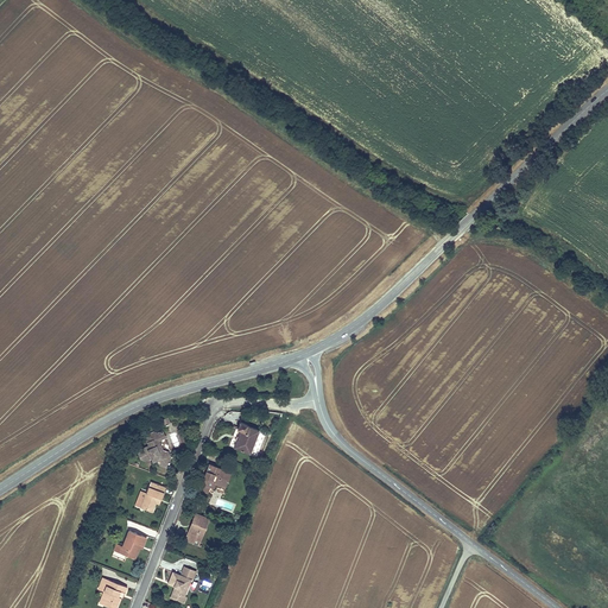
[(247,425),(248,424),(240,420),(236,429),(240,430),(234,448),(249,454),(259,429),(247,425)]
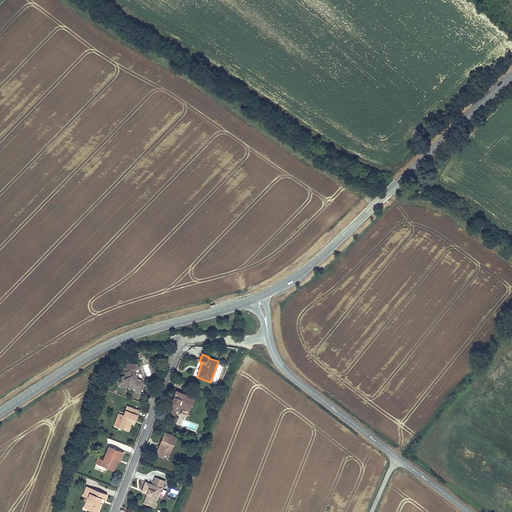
[(116,381),(118,386),(122,387),(127,385),(129,388),(132,387),(134,391),(140,394),(144,386),(142,379),(141,380),(137,379),(134,370),(140,368),(137,362),(133,364),(129,363),(121,367),(125,374),(117,378),(116,381)]
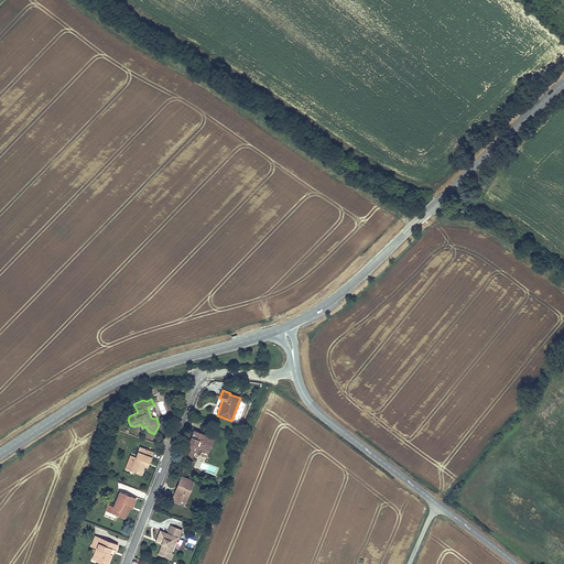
[(162,414),(167,412),(163,401),(159,402),(162,414)]
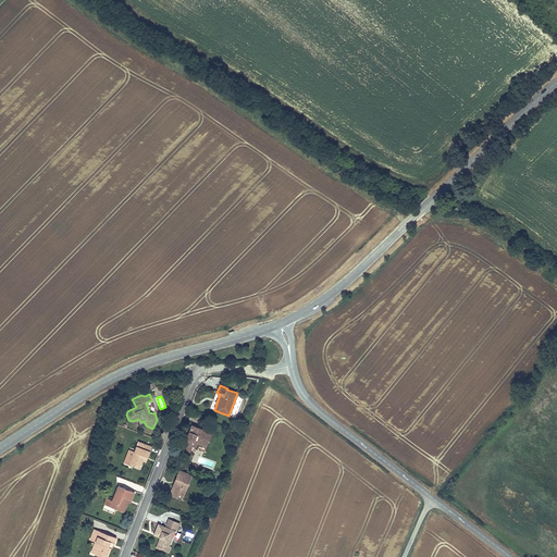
[(182,448),(189,452),(193,445),(195,440),(207,444),(211,432),(190,424),(182,448)]
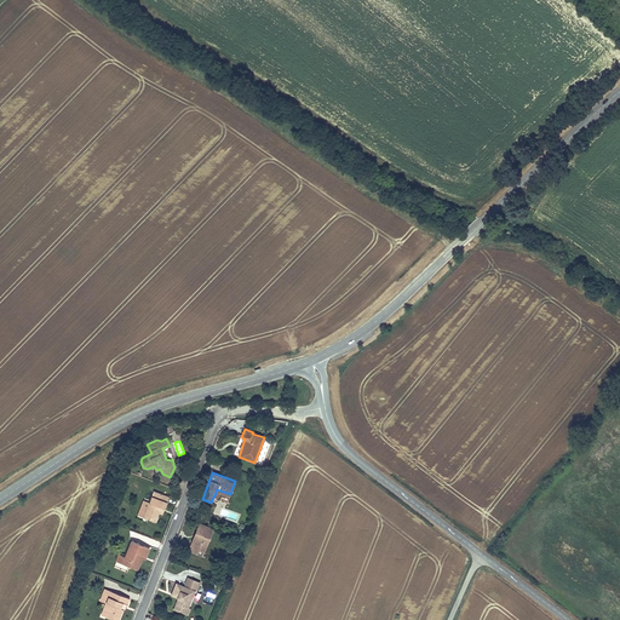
[(137,515),(155,522),(159,512),(162,515),(170,497),(154,491),(149,503),(143,500),(137,515)]
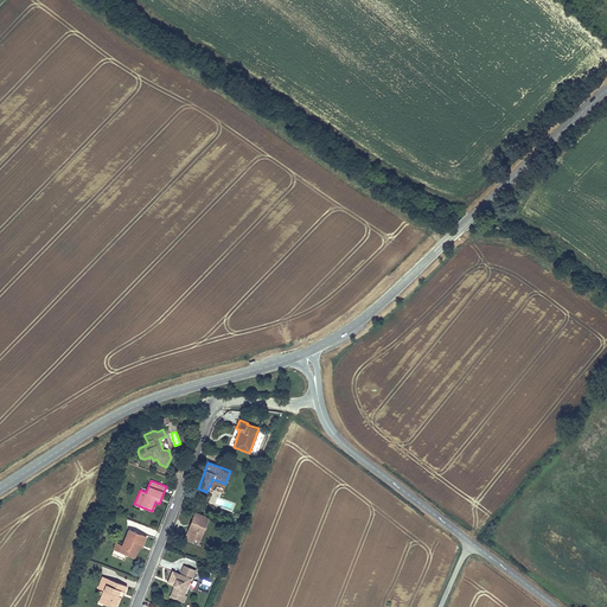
[(192,531),(189,530),(187,535),(196,537),(198,534),(203,535),(210,516),(196,511),(192,521),(195,522),(192,531)]
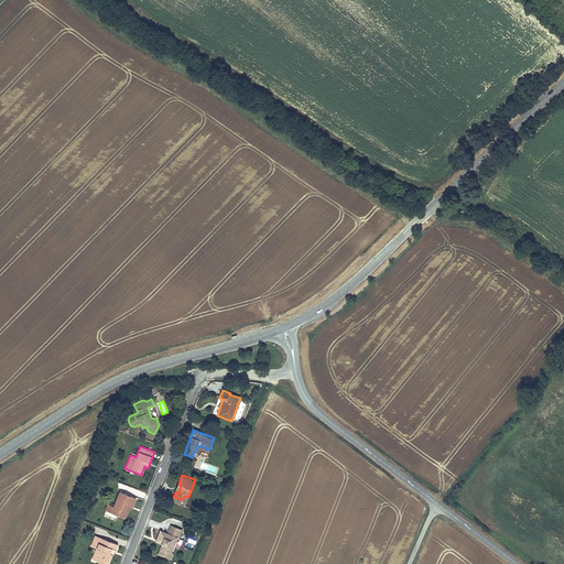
[(114,506),(108,503),(106,510),(126,518),(130,507),(133,508),(137,498),(119,491),(114,506)]
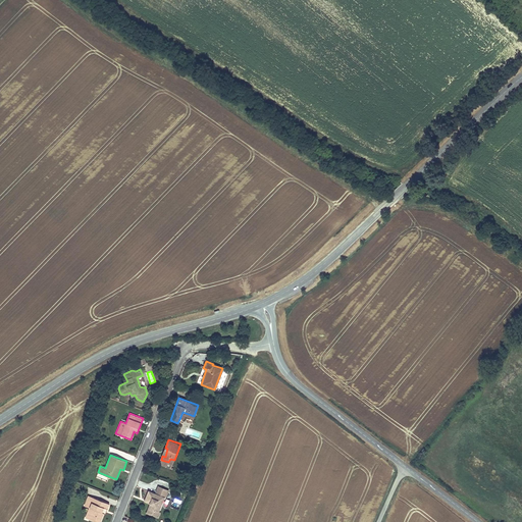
[(170,459),(168,462),(161,460),(160,463),(171,468),(174,460),(170,459)]
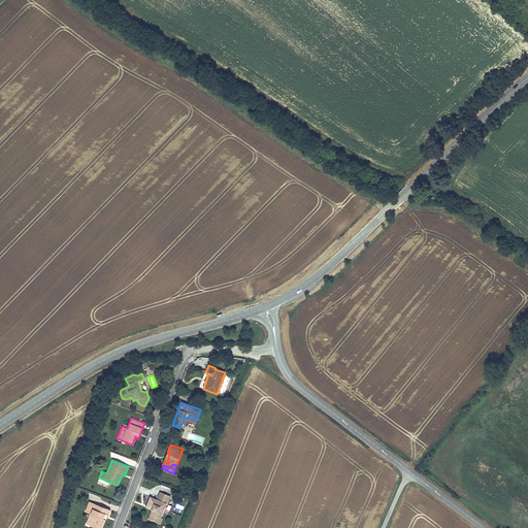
[(158,516),(162,518),(168,502),(169,503),(172,495),(162,491),(159,498),(153,496),(150,504),(156,507),(151,519),(156,521),(158,516)]
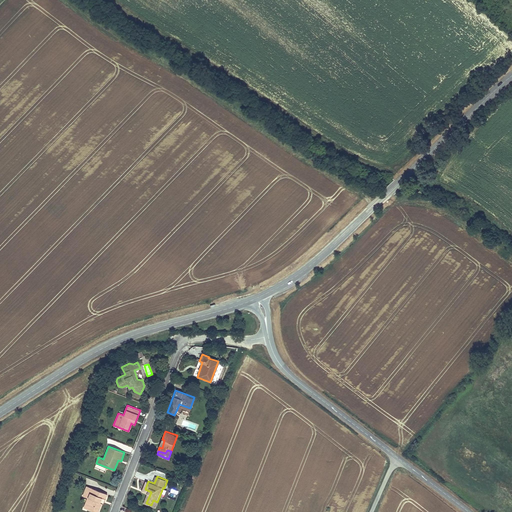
[(88,509),(96,511),(97,511),(102,502),(99,501),(101,496),(105,498),(107,493),(87,485),(83,495),(88,497),(92,499),(88,509)]
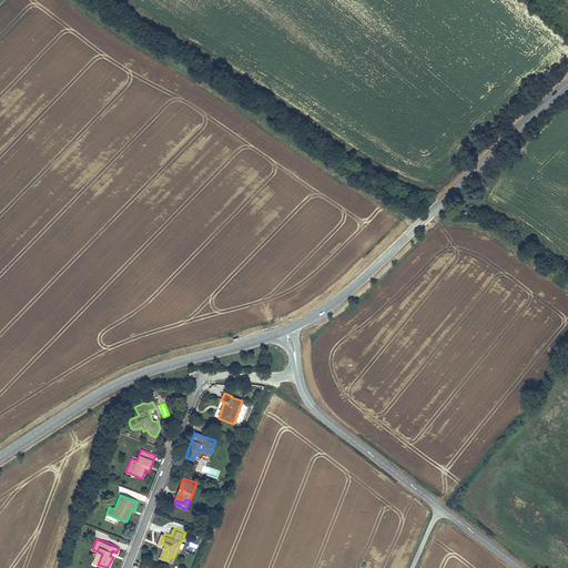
All buildings are outlined.
